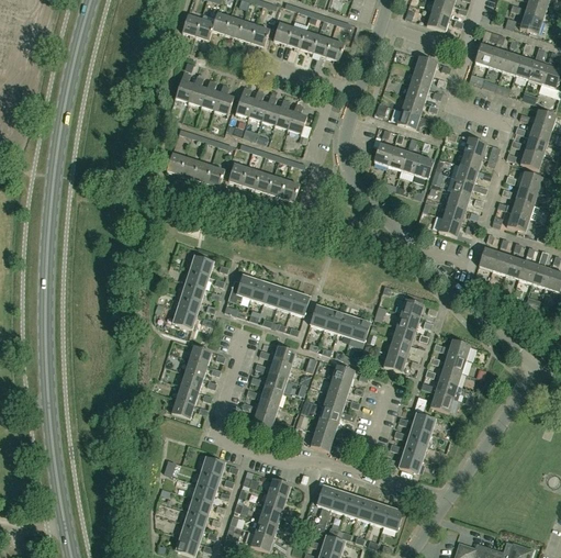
[(449,17),(452,3),(444,0),(434,0),(430,10),(449,17)]
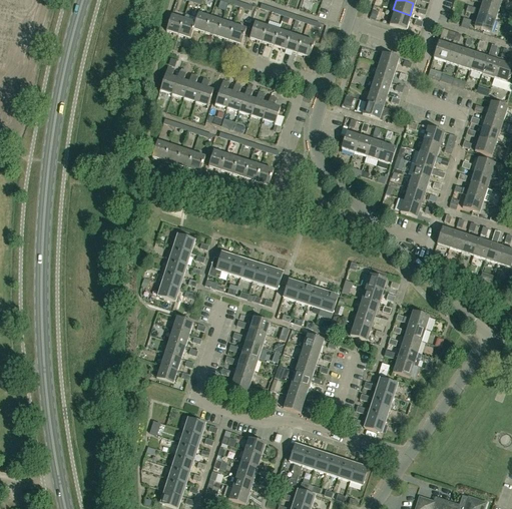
[(494,17),(498,5),(481,0),(477,12),(494,17)]
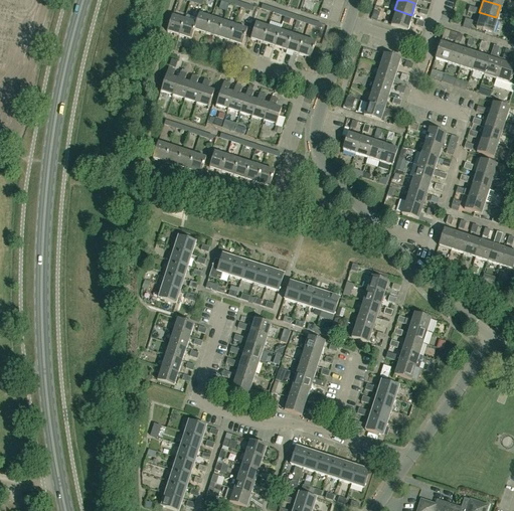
[(407,27),(411,15),(394,9),(390,21),(407,27)]
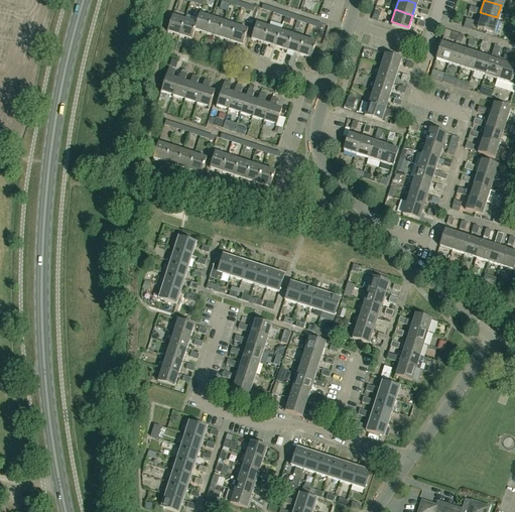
[(206,30),(211,14),(199,10),(196,20),(194,26),(206,30)]
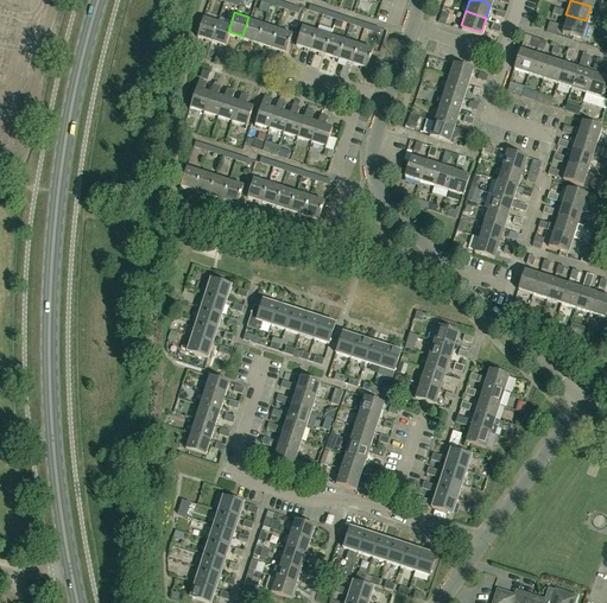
[(210,37),(216,19),(202,14),(197,33),(210,37)]
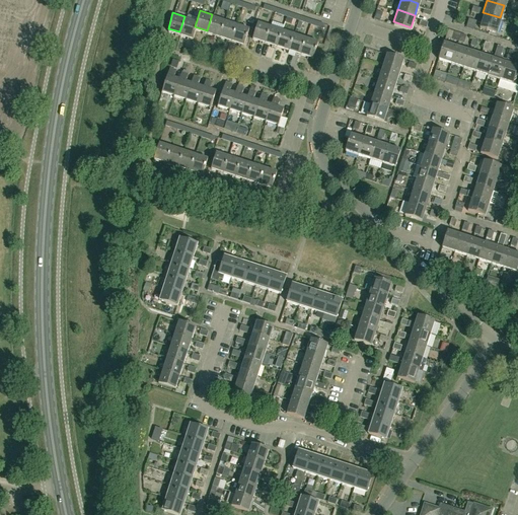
[(496,29),(500,17),(483,12),(478,24),(496,29)]
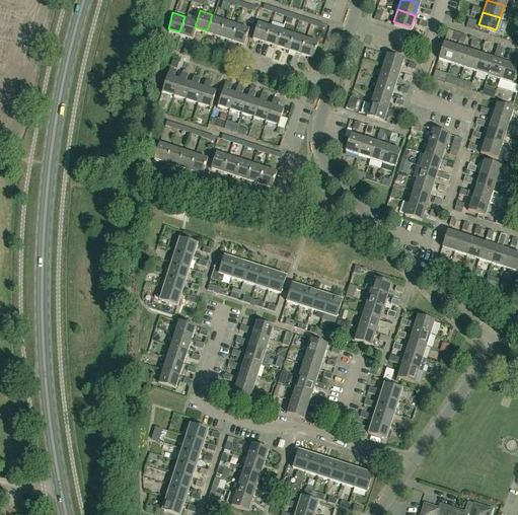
[(219,33),(224,18),(212,14),(207,30),(219,33)]
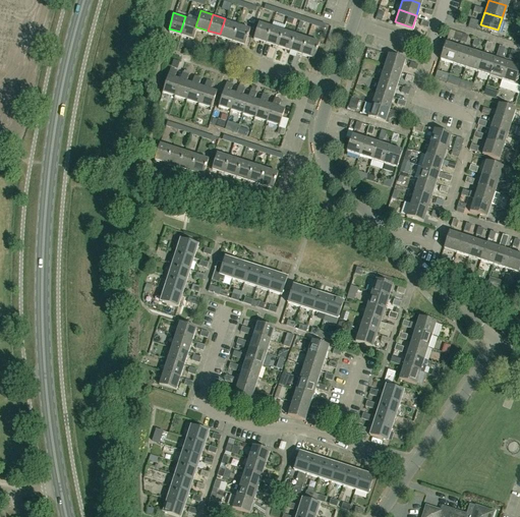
[(195,26),(197,20),(185,16),(180,32),(192,36),(195,26)]
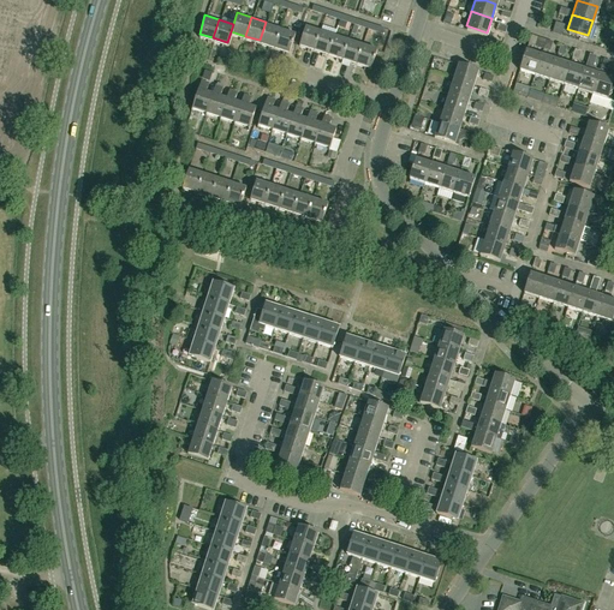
[(274,45),(280,27),(266,22),(260,40),(274,45)]
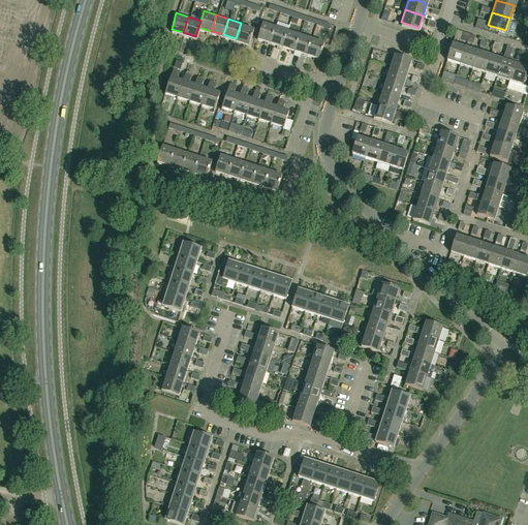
[(269,40),(274,24),(261,20),(256,36),(269,40)]
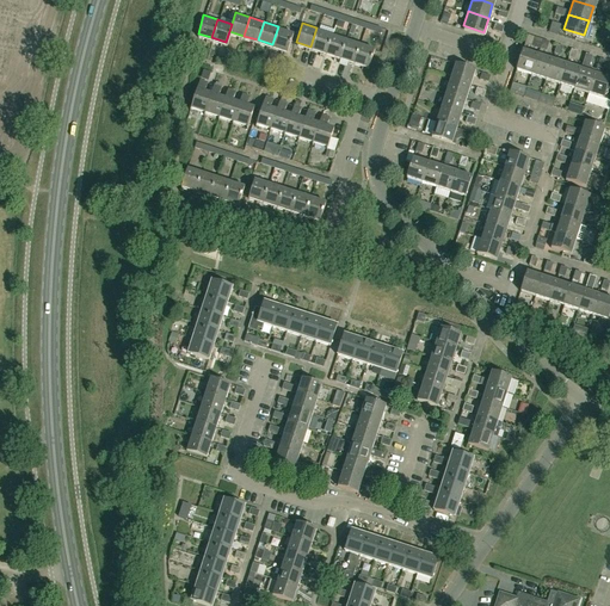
[(293,31),(278,26),(272,44),(287,49),(293,31)]
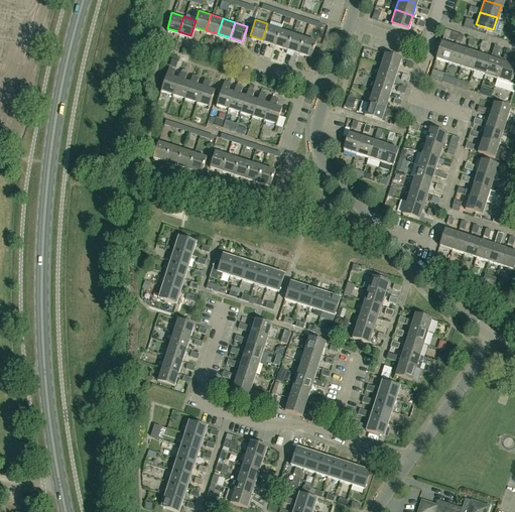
[(274,43),(279,27),(267,23),(262,39),(274,43)]
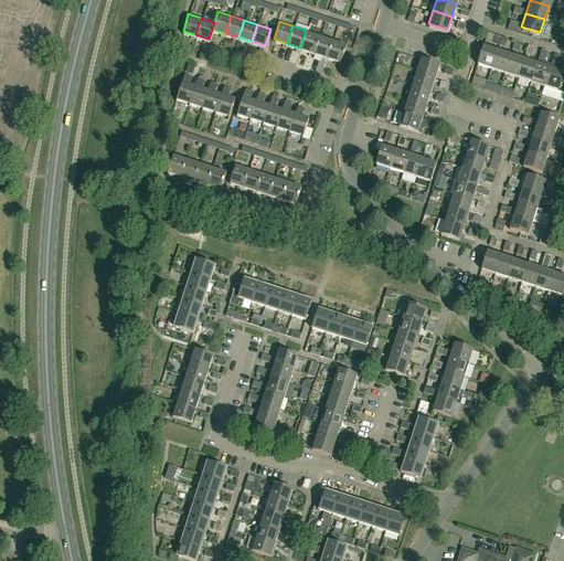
[(314,52),(319,34),(306,30),(300,48),(314,52)]
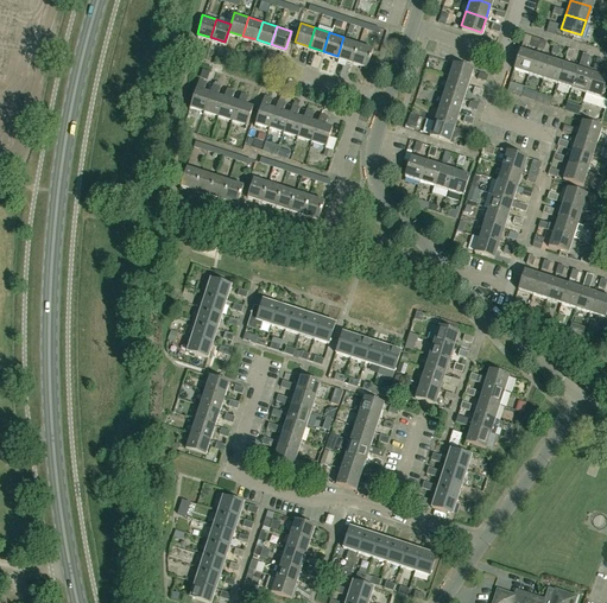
[(352,59),(358,42),(343,37),(337,56),(352,59)]
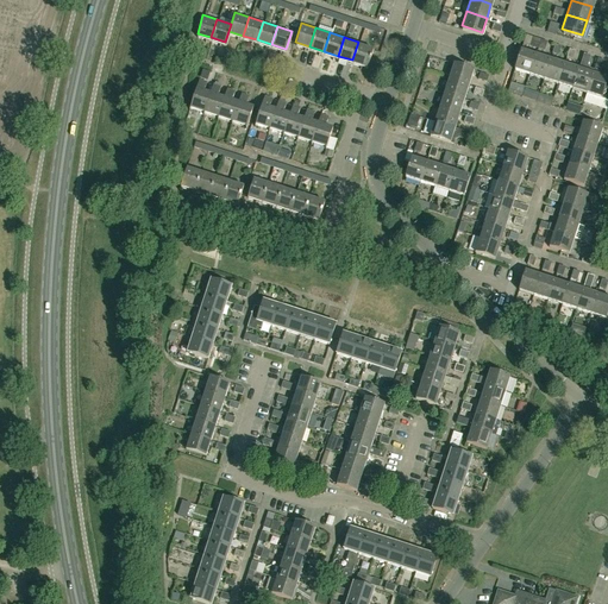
[(371,45),(358,42),(352,60),(367,64),(371,45)]
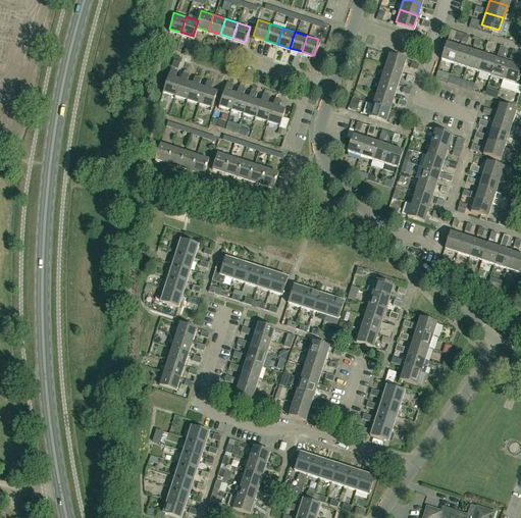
[(453,60),(459,43),(446,39),(440,56),(453,60)]
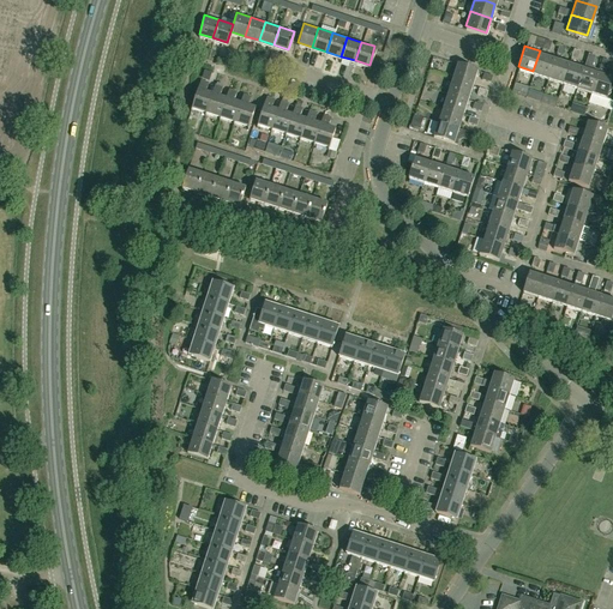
[(547,76),(554,55),(540,50),(533,71),(547,76)]
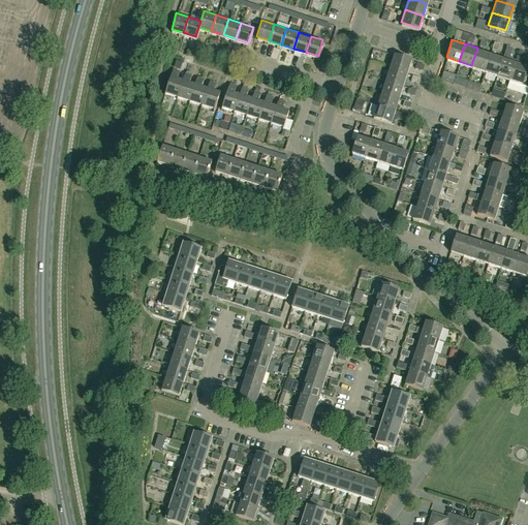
[(527,80),(527,63),(527,64),(520,61),(524,49),(519,47),(515,60),(508,76),(509,76),(506,84),(525,89),(527,83),(527,80)]
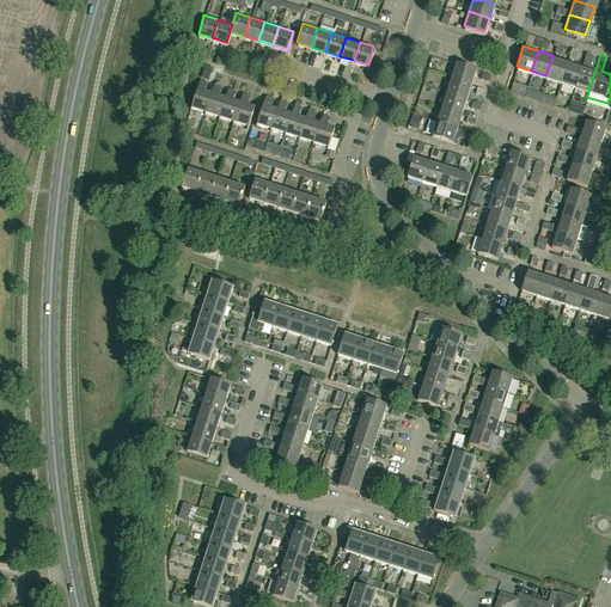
[(560,80),(567,60),(553,55),(545,75),(560,80)]
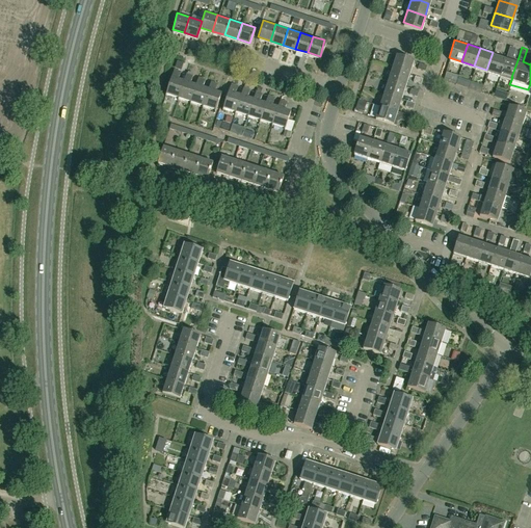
[(396,52),(392,66),(408,71),(413,58),(396,52)]
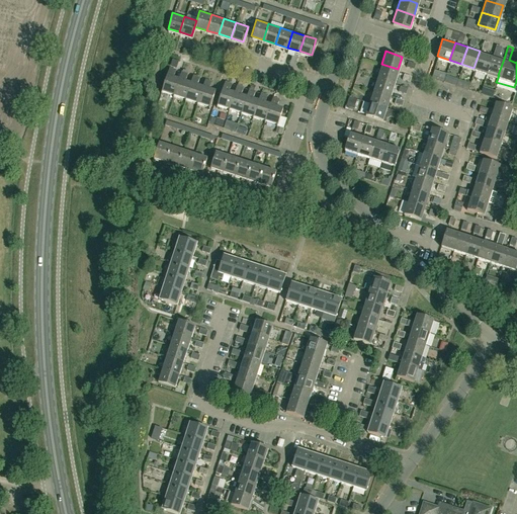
[(486,71),(492,55),(480,51),(474,68),(486,71)]
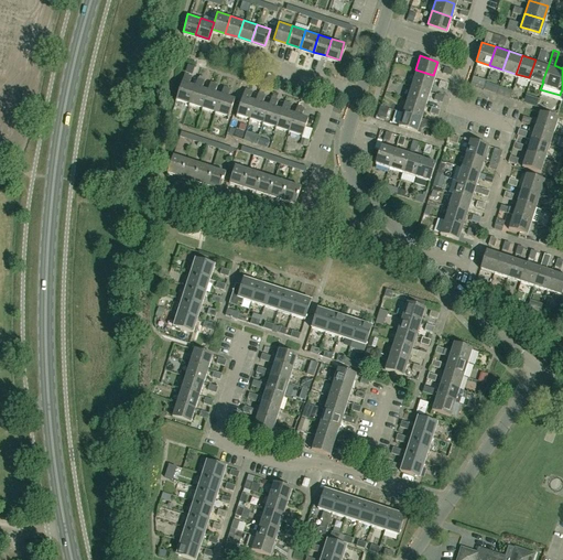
[(542,82),(549,64),(536,60),(529,77),(542,82)]
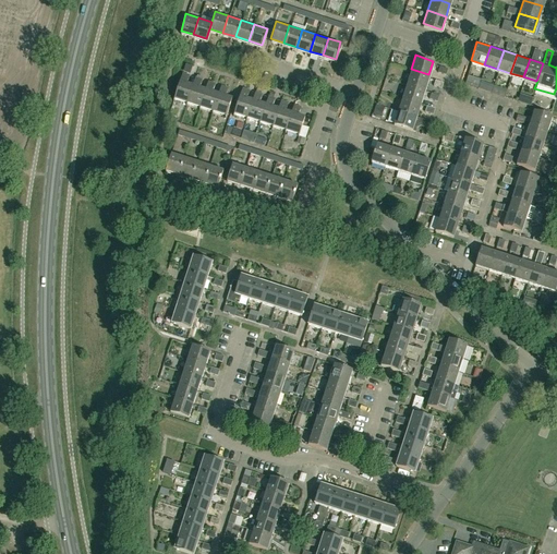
[(424,87),(428,74),(411,69),(407,82),(424,87)]
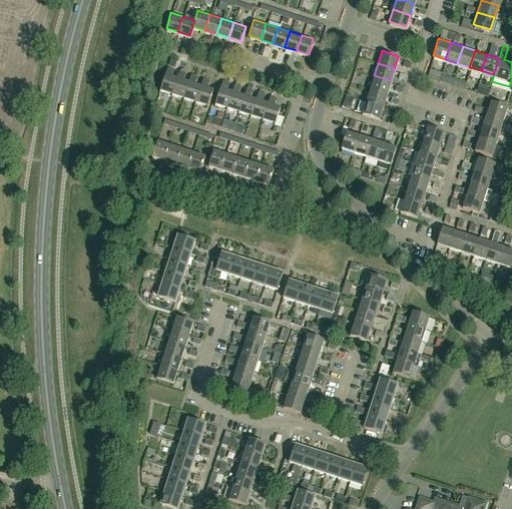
[(171,93),(176,75),(171,73),(173,66),(167,64),(159,89),(171,93)]
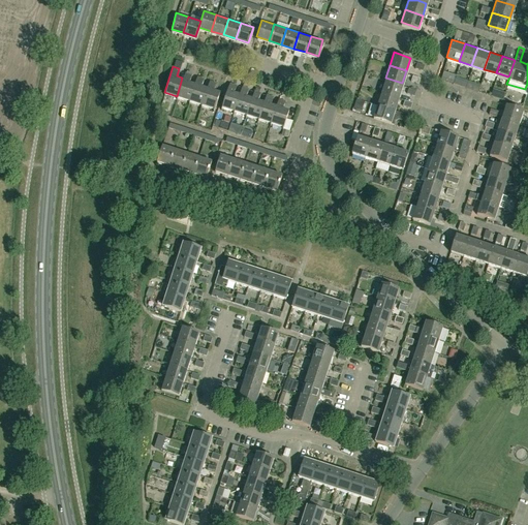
[(188,100),(194,82),(189,80),(191,71),(190,69),(186,68),(185,70),(182,78),(177,96),(188,100)]
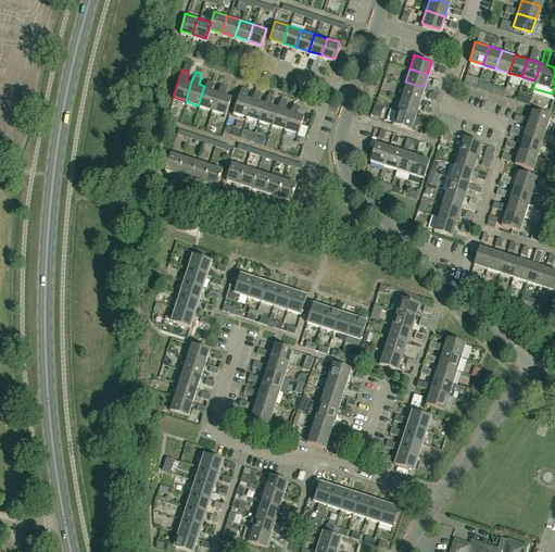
[(211,109),(217,90),(211,88),(214,79),(206,78),(204,86),(198,105),(211,109)]
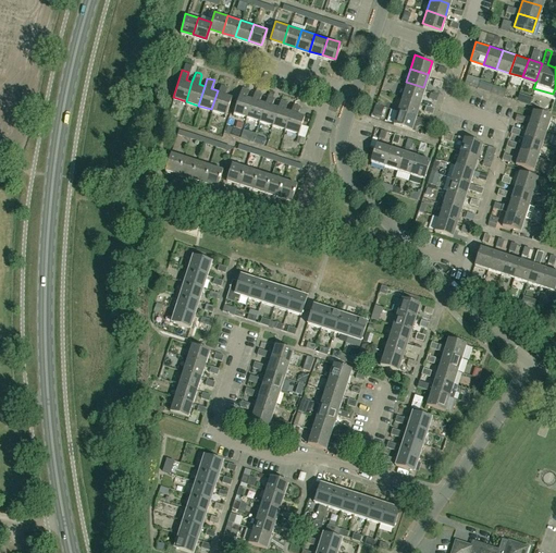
[(220,82),(218,90),(211,109),(225,113),(231,95),(224,93),(227,84),(220,82)]
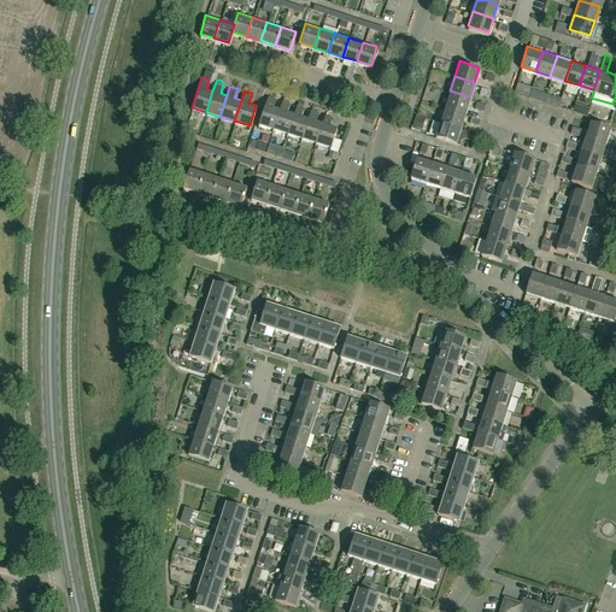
[(465,111),(469,96),(450,90),(445,105),(465,111)]
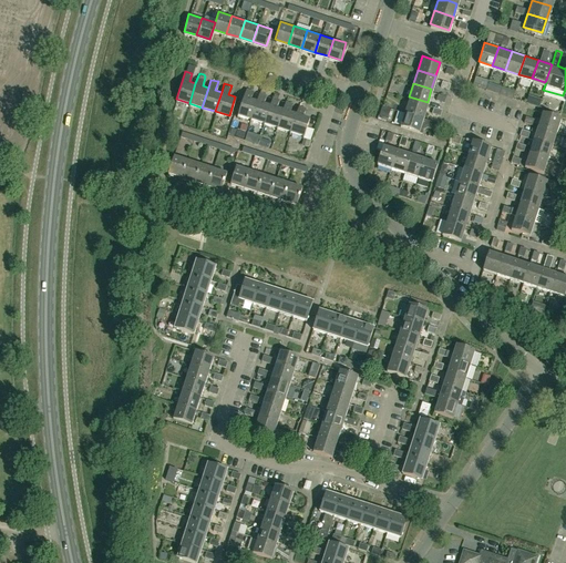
[(249,119),(256,99),(250,96),(253,88),(246,86),(237,114),(249,119)]
